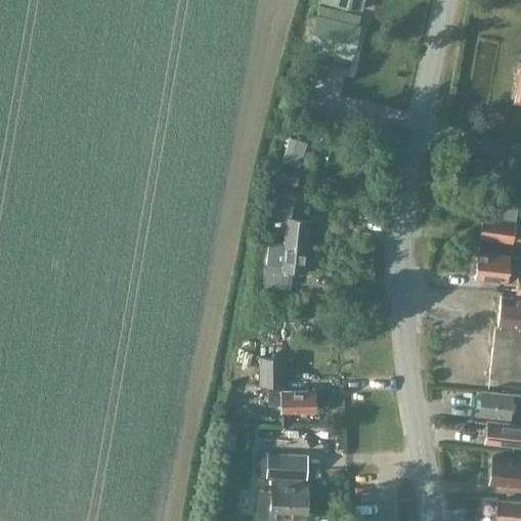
[(321,0),(321,3),(332,5),(332,6),(363,13),(365,0),(321,0)]
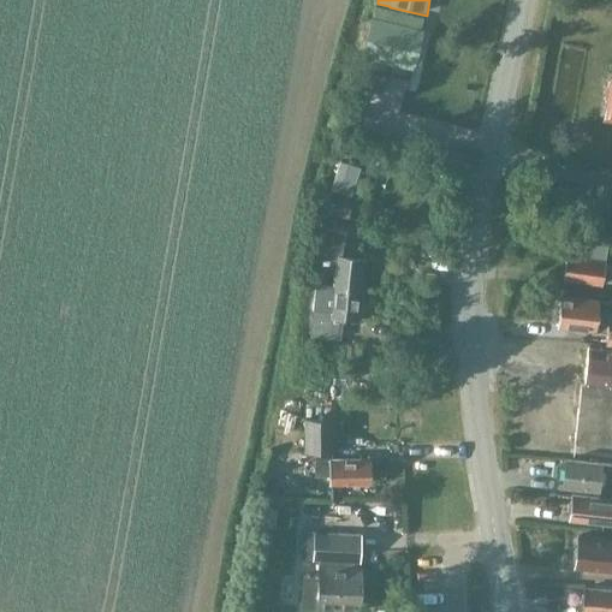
[(378,10),(364,59),(384,64),(411,71),(421,34),(398,28),(402,15),(378,10)]
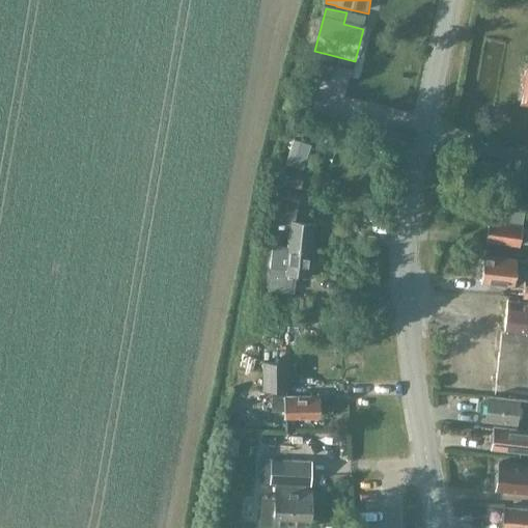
[(323,133),(321,141),(334,145),(337,137),(323,133)]
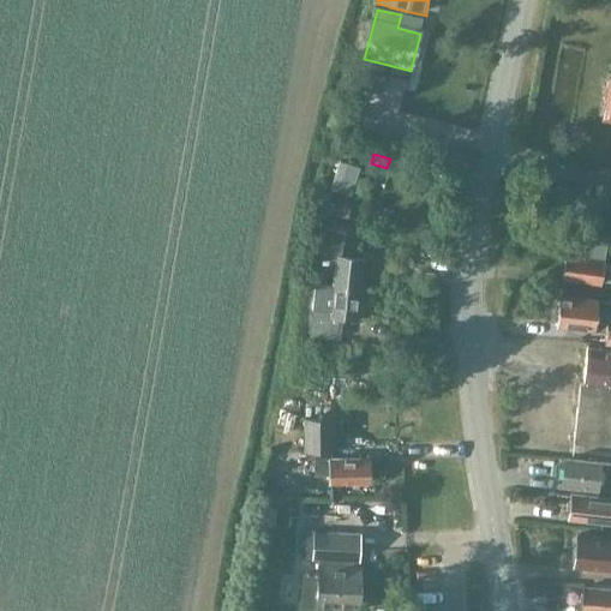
[(355,189),(335,183),(333,191),(353,198),(355,189)]
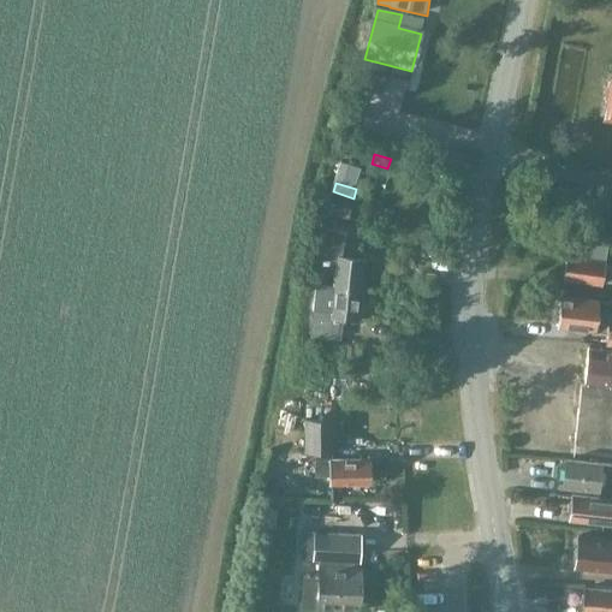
[(337,269),(334,289),(364,292),(368,263),(344,260),(345,248),(340,248),(342,239),(346,241),(352,208),(336,206),(333,220),(324,219),(321,236),(330,237),(327,250),(322,250),(320,269),(337,269)]
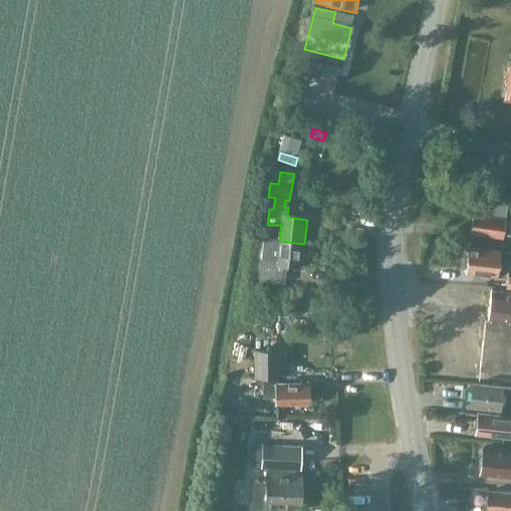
[(510,224),(506,224),(509,209),(478,204),(473,235),(504,240),(505,235),(510,236),(510,224)]
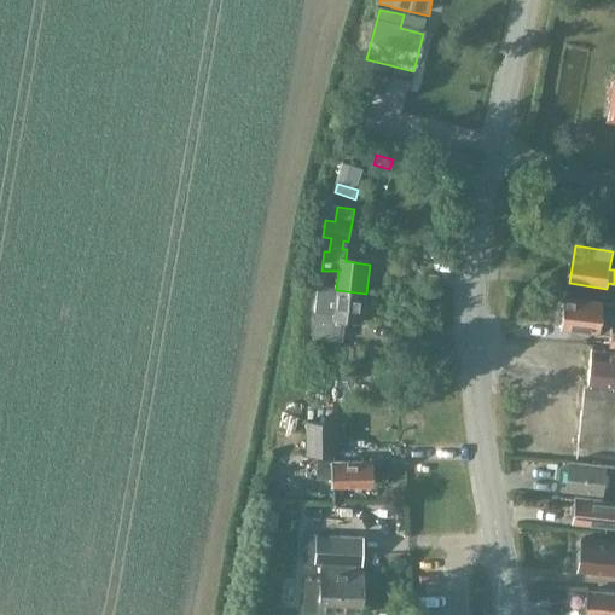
[(366,294),(336,290),(318,289),(317,303),(313,342),(344,344),(347,321),(364,324),(366,294)]
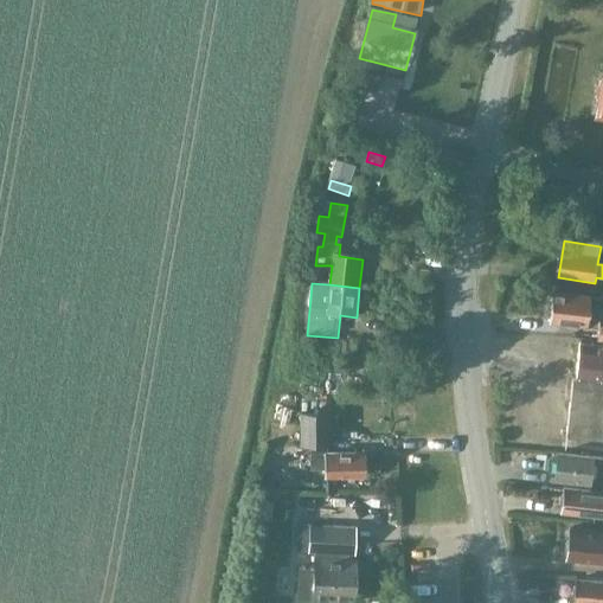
[(600,331),(598,344),(602,344),(602,300),(556,295),(552,326),(600,331)]
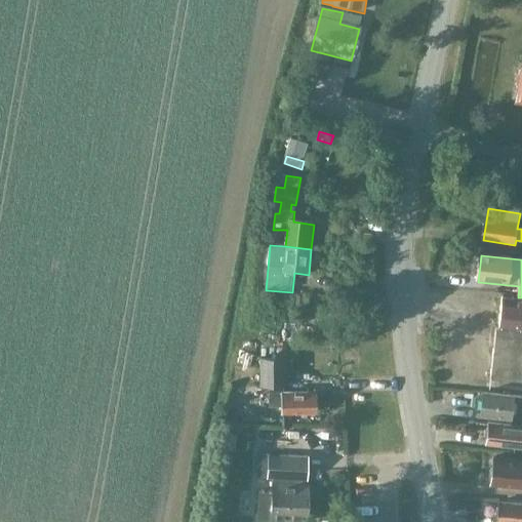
[(497,329),(491,379),(521,383),(521,303),(504,300),(500,329),(497,329)]
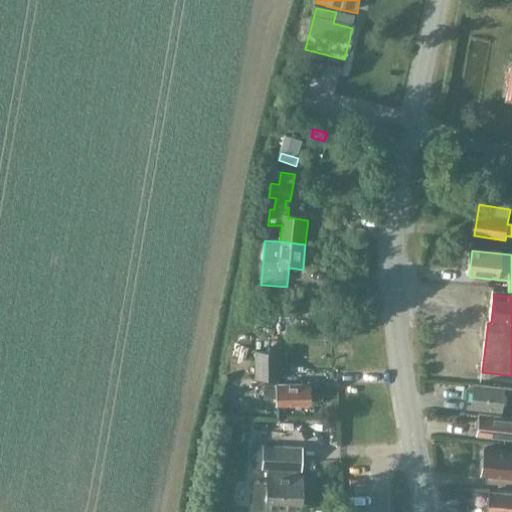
[(257,380),(281,380),(281,352),(257,352),(257,380)]
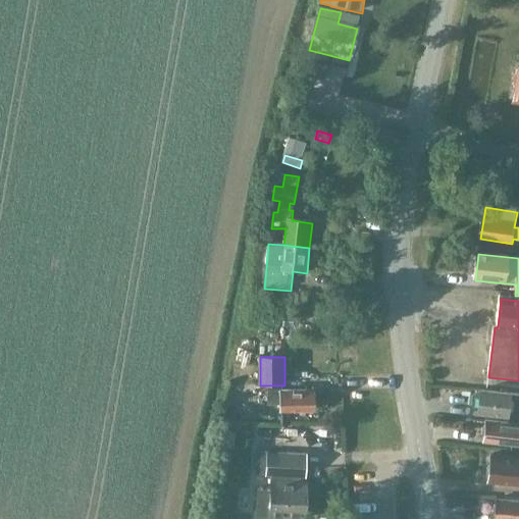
[(317,405),(315,401),(315,392),(269,392),(269,413),(282,413),(282,414),(315,413),(315,409),(317,405)]
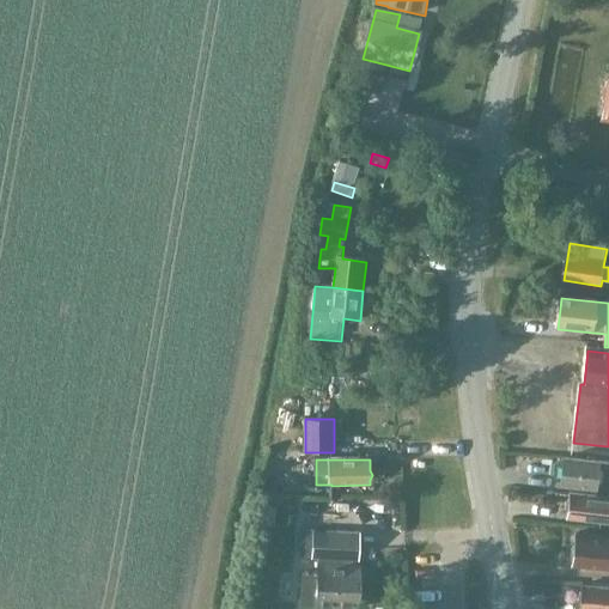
[(608,466),(565,461),(562,486),(598,489),(600,480),(608,481),(608,466)]
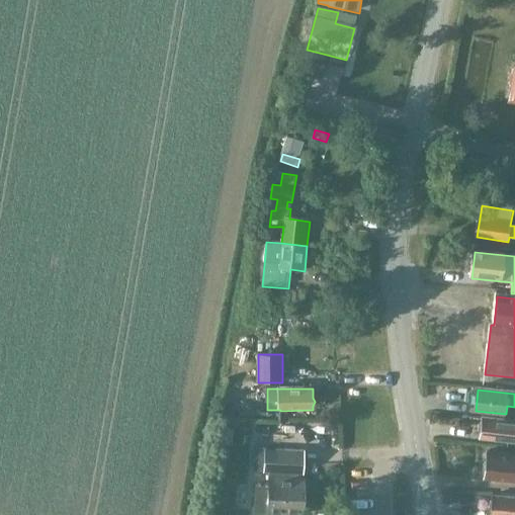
[(514,423),(484,420),(483,424),(480,426),(479,433),(482,436),(481,439),(514,443),(514,423)]
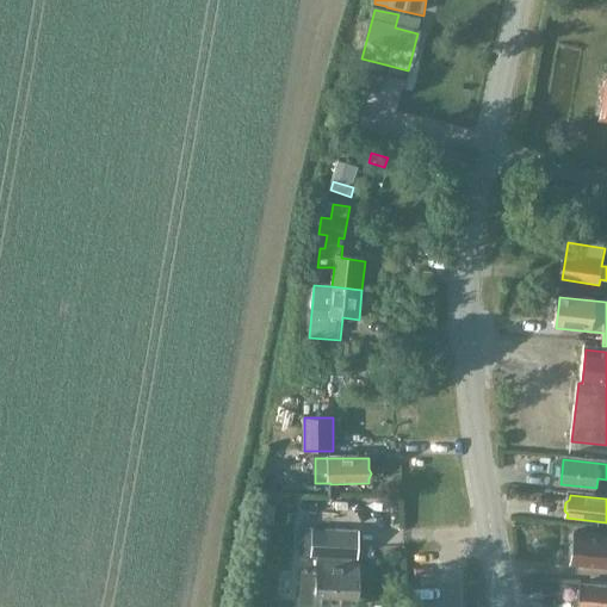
[(330,501),(329,513),(351,514),(351,502),(330,501)]
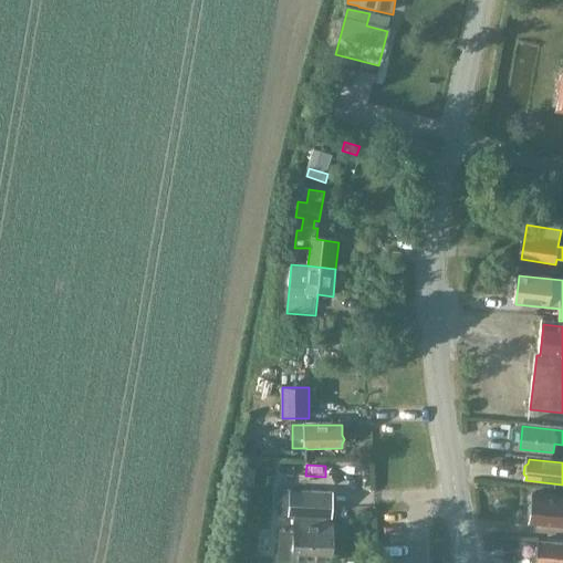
[(334,496),(304,494),(281,493),(280,518),(294,519),(294,521),(294,533),(280,532),(279,562),(331,562),(333,523),(333,520),(334,496)]
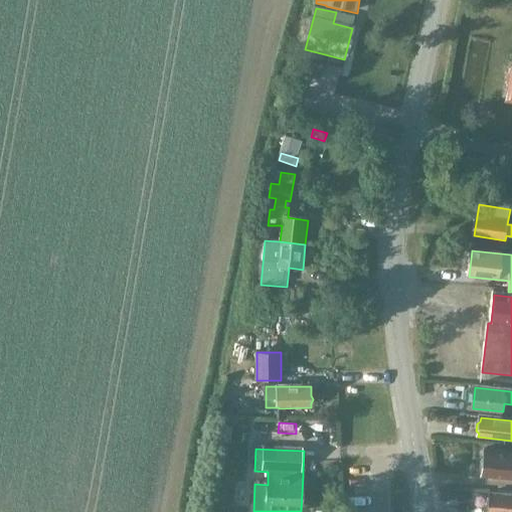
[(511,454),(486,451),(484,463),(482,465),(481,472),(483,474),(483,477),(511,480),(511,454)]
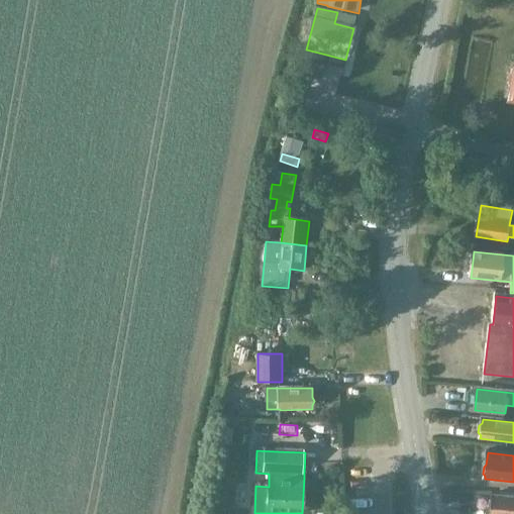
[(513,498),(493,496),(493,501),(490,503),(489,510),(491,513),(513,513),(513,498)]
